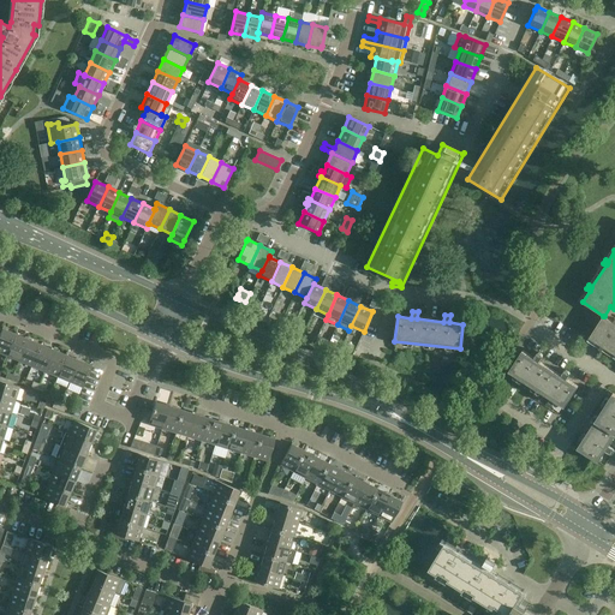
[(614,318),(614,322),(604,316),(603,316),(590,338),(601,345),(599,348),(602,350),(604,347),(614,353),(614,318)]
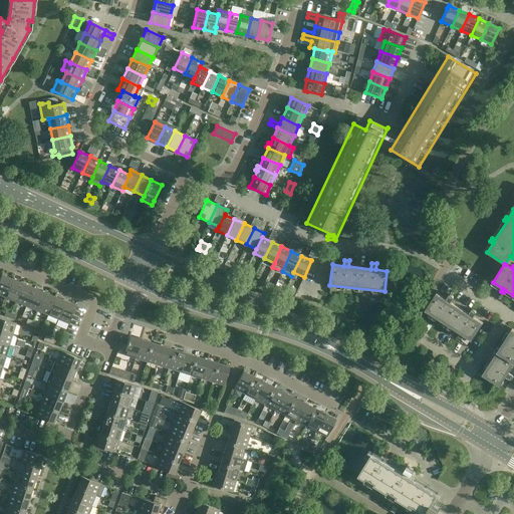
[(1,274),(1,276),(0,277),(0,295),(5,297),(12,279),(1,274)]
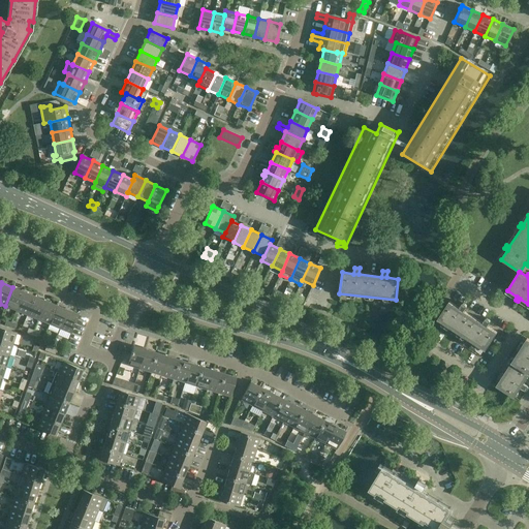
[(5,306),(16,310),(24,291),(12,287),(5,306)]
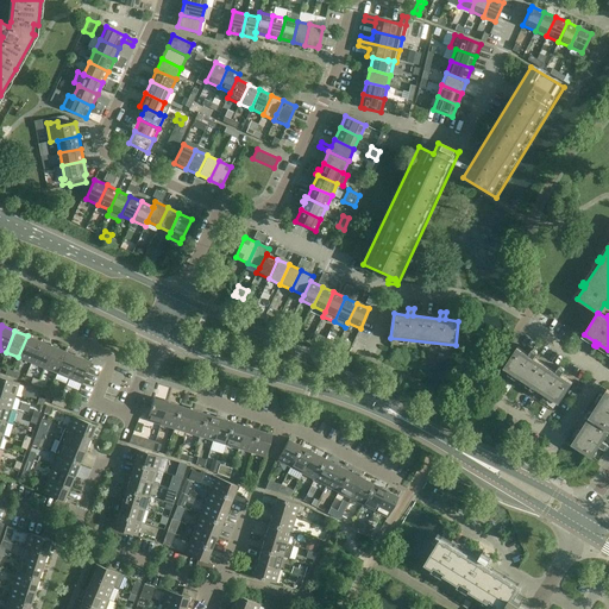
[(31,363),(35,352),(39,341),(27,336),(18,357),(31,363)]
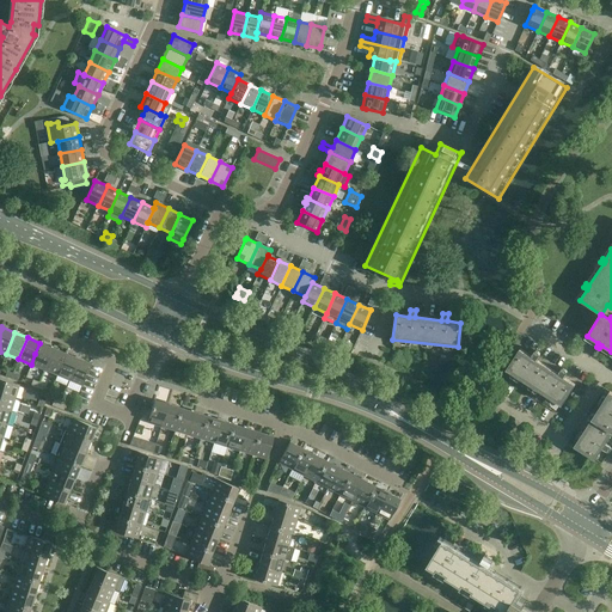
[(31,365),(43,369),(53,348),(40,343),(35,354),(31,365)]
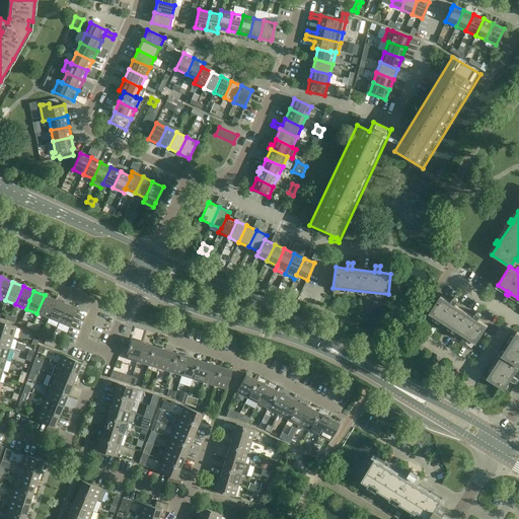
[(45,295),(36,313),(48,318),(56,300),(45,295)]
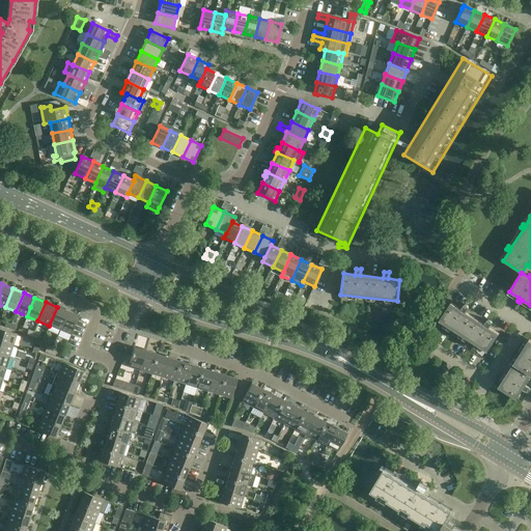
[(487,352),(490,348),(499,333),(490,327),(493,322),(488,318),(484,324),(466,311),(469,306),(465,303),(462,309),(451,302),(440,320),(487,352)]
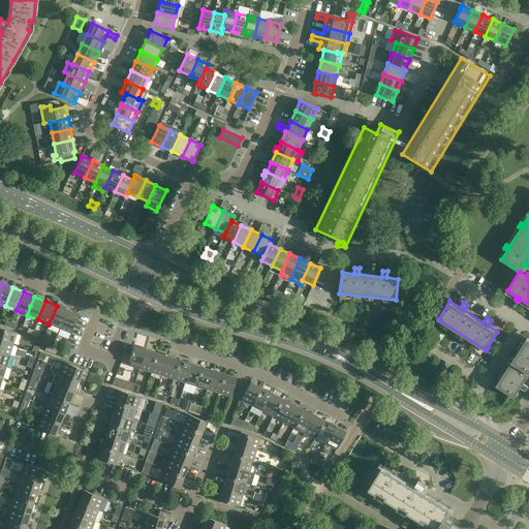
[(67,310),(59,306),(57,306),(49,324),(59,329),(67,310)]
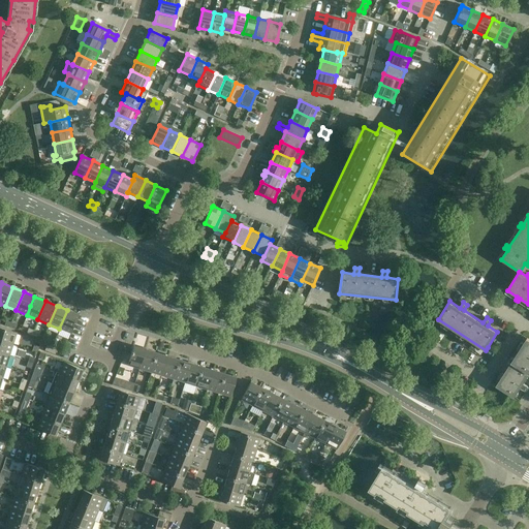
[(71,334),(79,314),(67,310),(59,329),(71,334)]
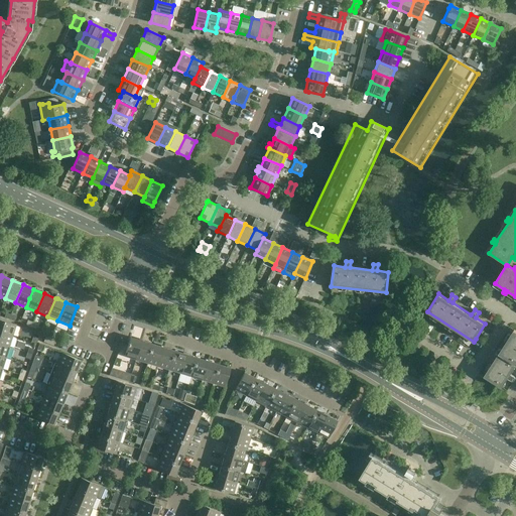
[(0,332),(12,336),(16,325),(0,319),(0,332)]
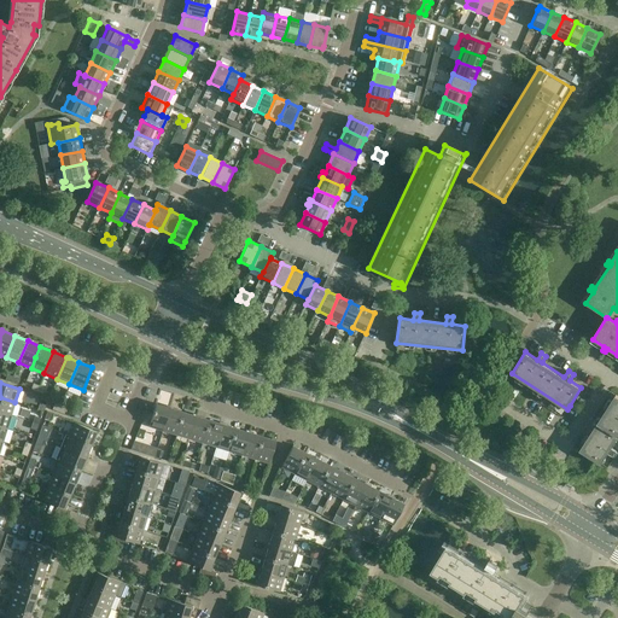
[(579,452),(601,465),(608,453),(614,458),(617,452),(612,448),(617,437),(617,396),(616,395),(579,452)]
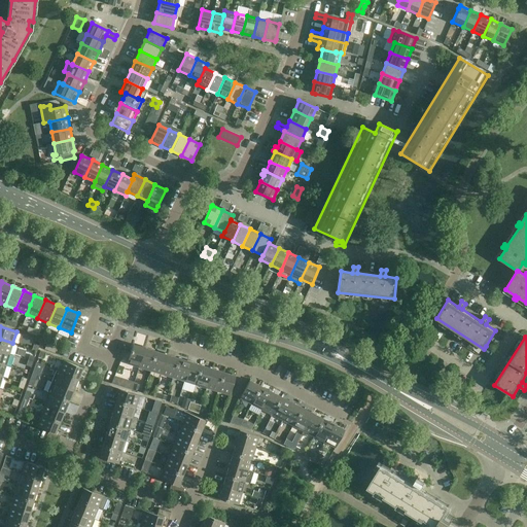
[(0,351),(9,354),(12,343),(0,339),(0,351)]
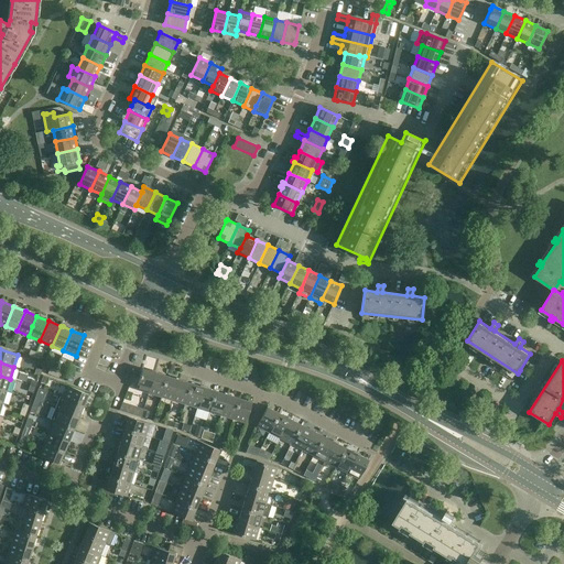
[(142,369),(141,373),(136,389),(149,393),(154,372),(142,369)]
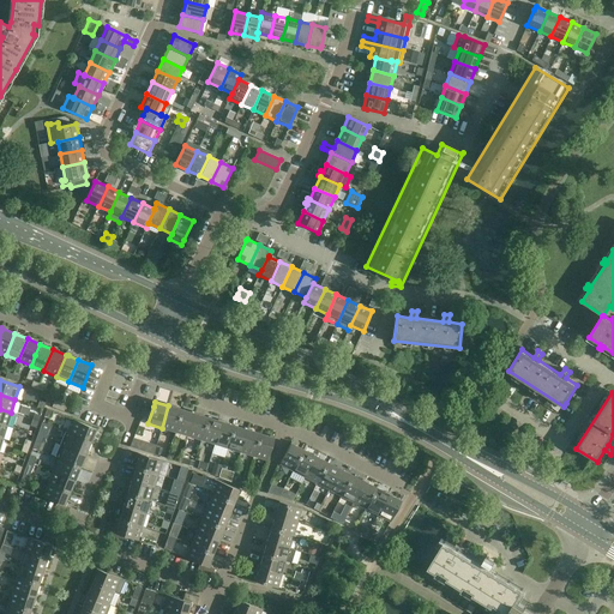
[(162,428),(174,432),(181,409),(168,405),(162,428)]
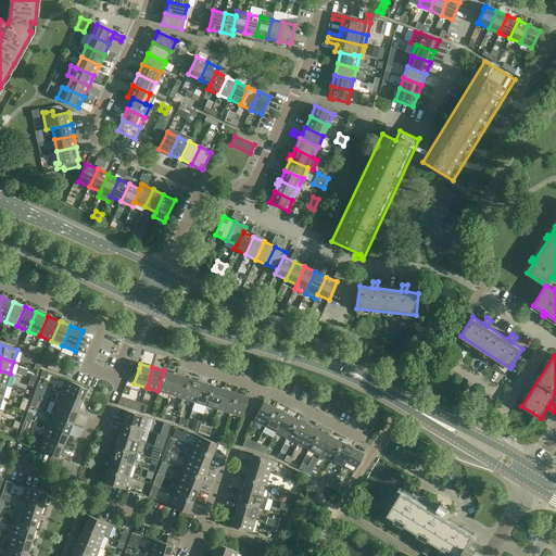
[(0,370),(0,383),(7,386),(10,374),(0,370)]
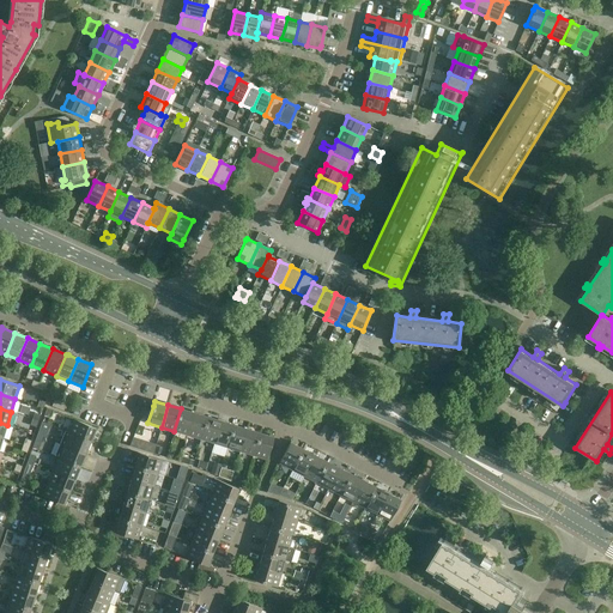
[(174,431),(187,436),(194,413),(181,408),(174,431)]
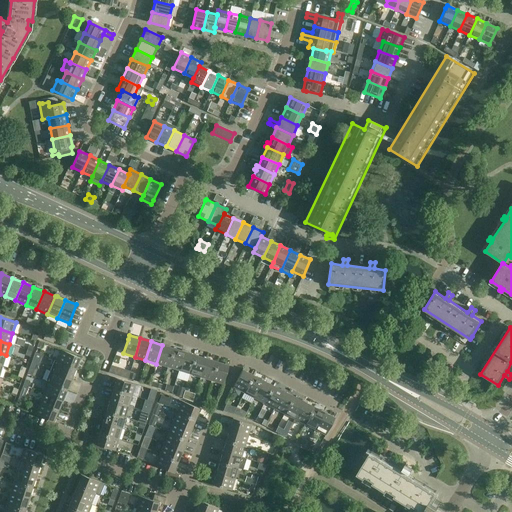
[(156,364),(167,367),(173,348),(162,345),(156,364)]
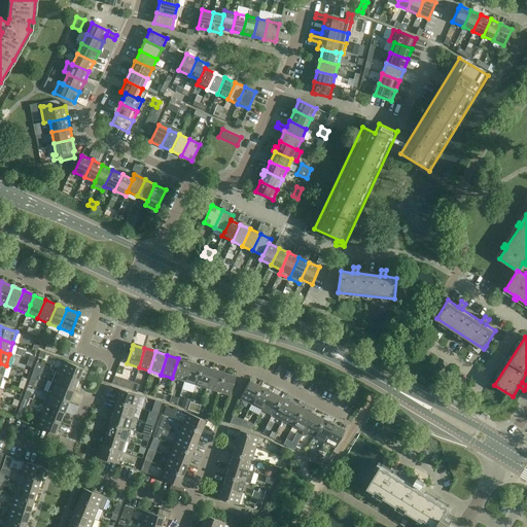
[(189,362),(178,358),(172,378),(183,381),(189,362)]
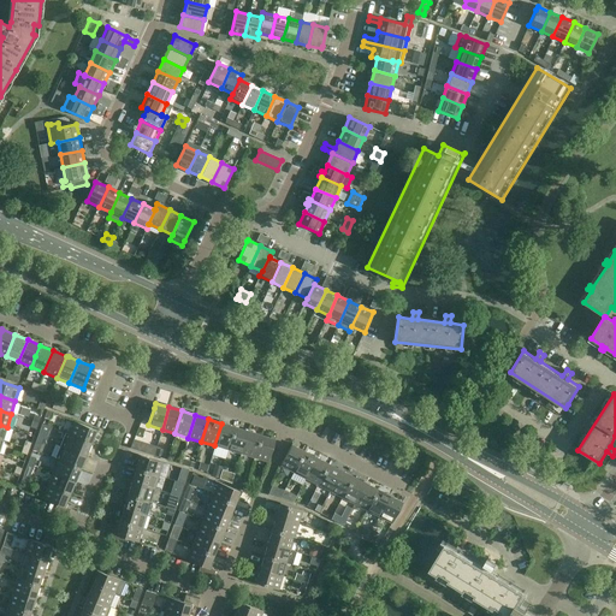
[(96,431),(94,430),(75,421),(69,434),(90,444),(96,431)]
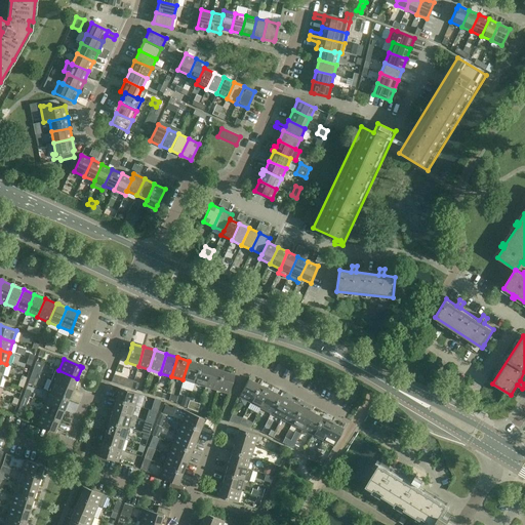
[(200,364),(189,361),(183,379),(194,384),(200,364)]
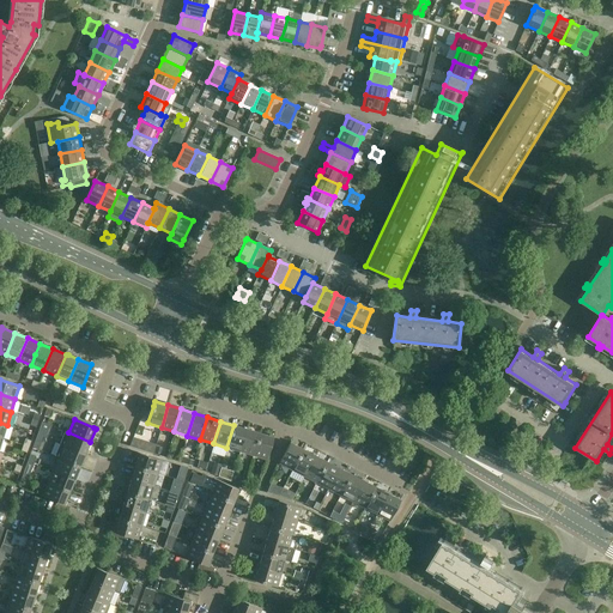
[(247,429),(234,425),(226,448),(240,451),(247,429)]
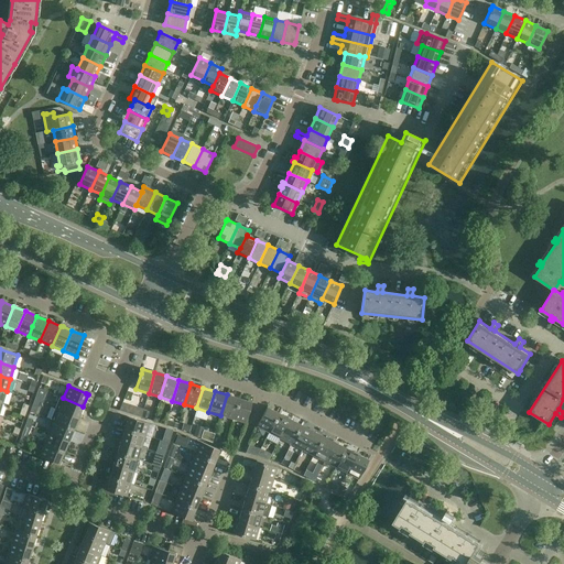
[(239,399),(227,394),(220,415),(232,419),(239,399)]
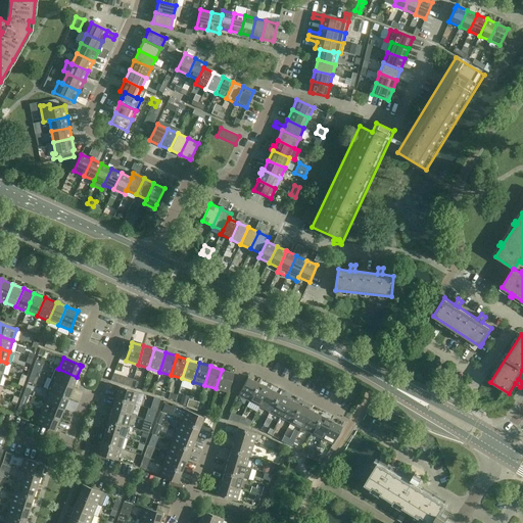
[(73,387),(77,377),(58,369),(55,368),(51,379),(73,387)]
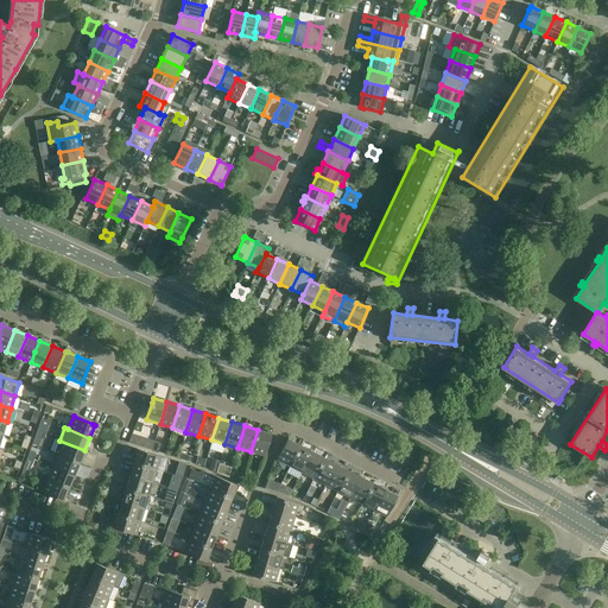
[(258,430),(251,451),(265,456),(271,434),(258,430)]
